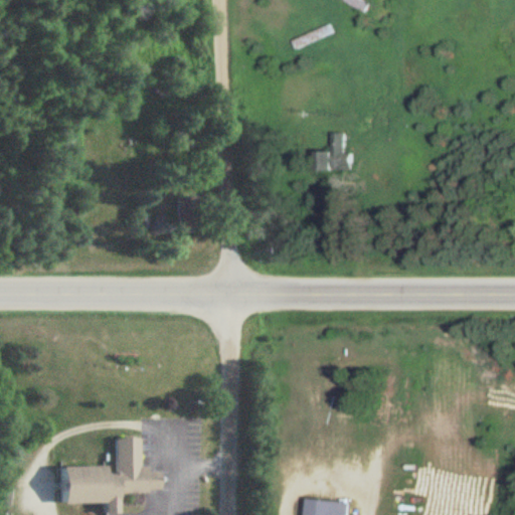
[(295,40),(298,48),(335,32),(332,25),(295,40)]
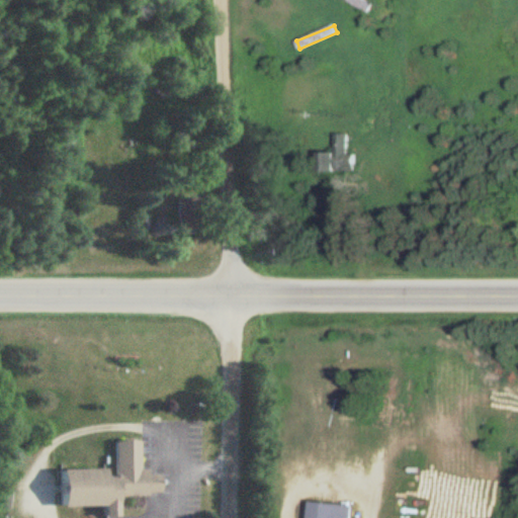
[(355,154),(349,154),(349,135),(336,135),(336,153),(322,153),(322,172),(355,172),(355,154)]
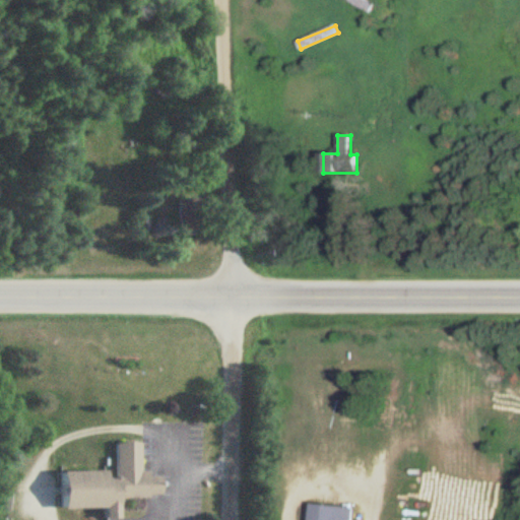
[(178,234),(196,234),(196,199),(178,199),(178,234)]
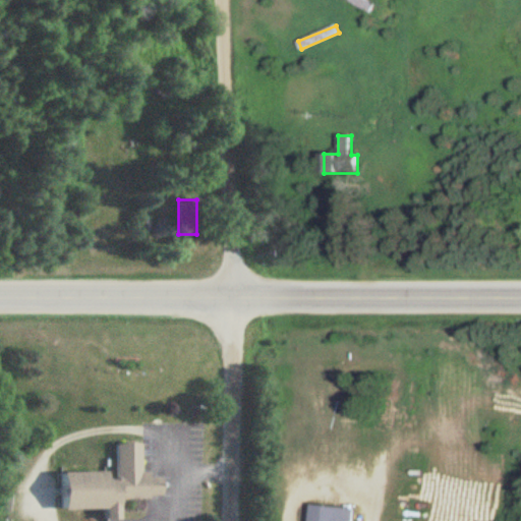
[(61,473),(62,511),(105,510),(105,520),(120,520),(119,500),(162,499),(162,478),(149,478),(149,473),(140,473),(140,444),(115,444),(116,479),(107,479),(107,473),(61,473)]
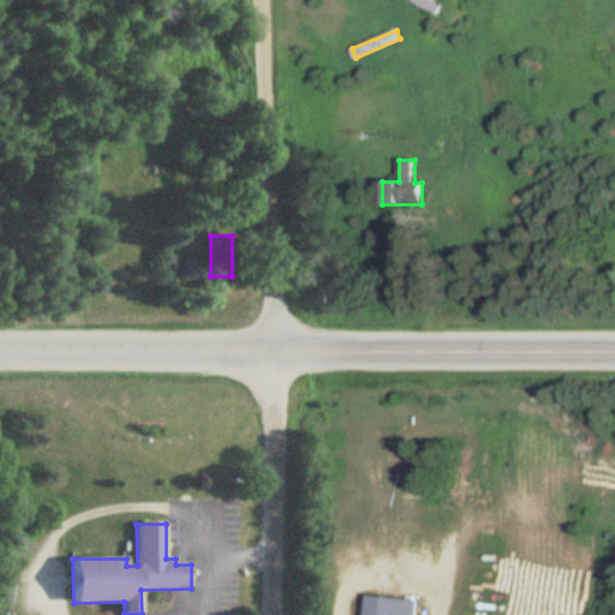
[(417,614),(419,601),(371,597),(369,614),(417,614)]
